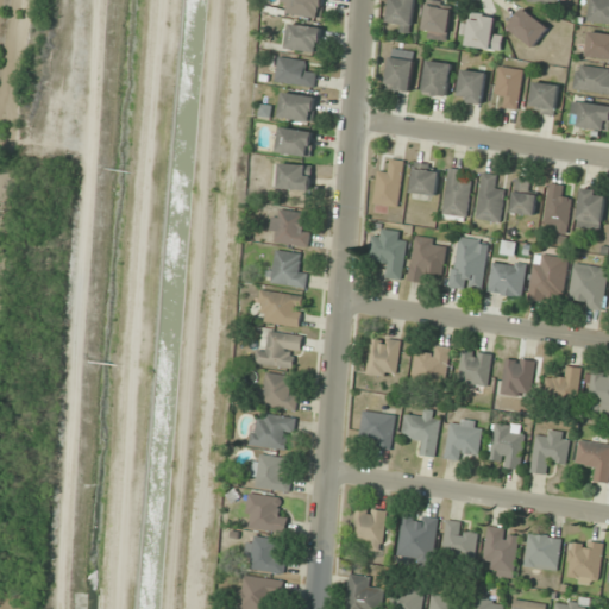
[(322,0),(282,0),(281,13),(321,18),(322,0)]
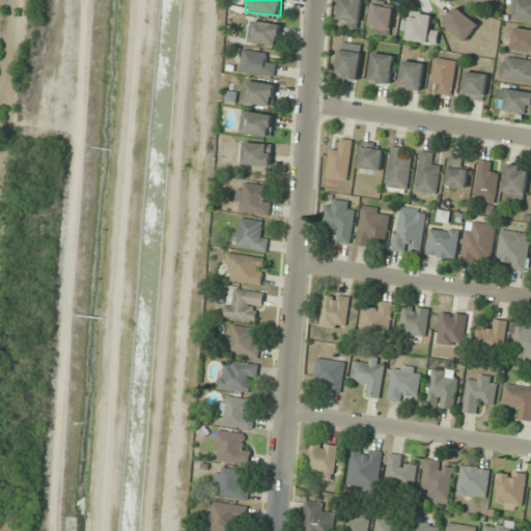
[(357,28),(364,0),(341,0),(336,24),(357,28)]
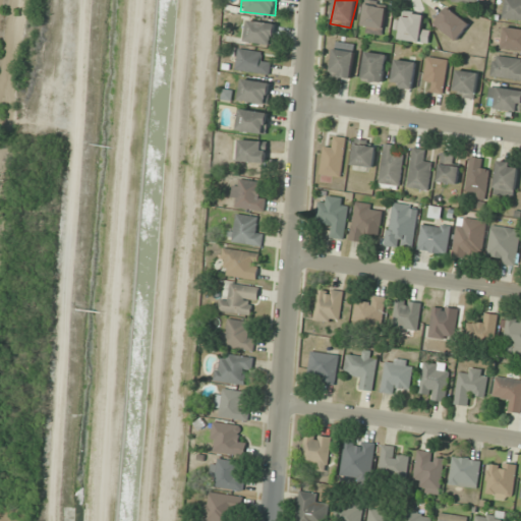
[(520,0),(504,0),(503,18),(520,19),(520,0)]
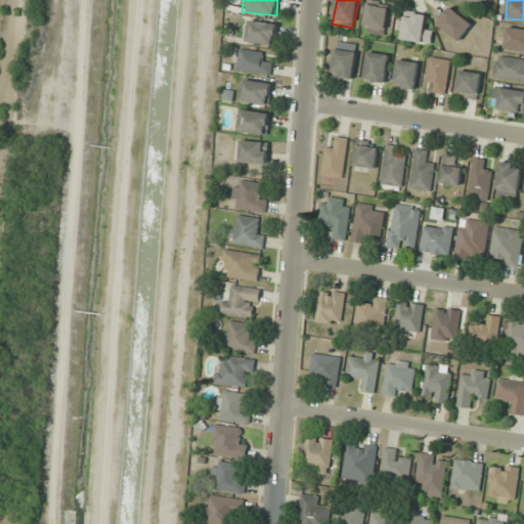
[(362,31),(384,36),(390,7),(369,3),(362,31)]
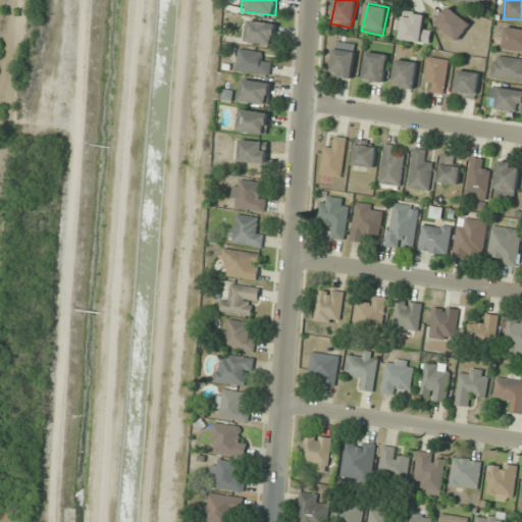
[(459,41),(471,23),(449,6),(435,24),(459,41)]
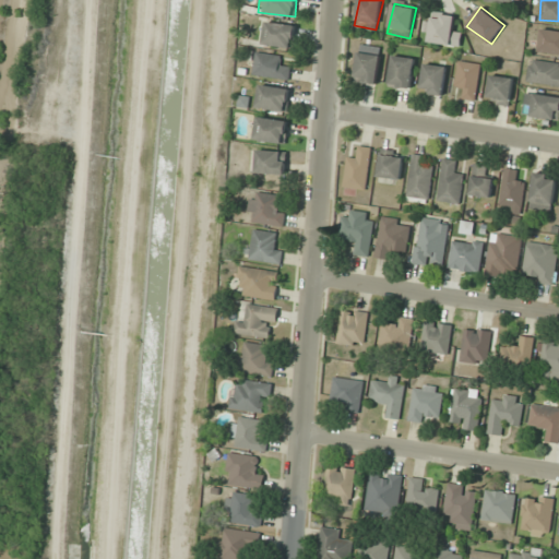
[(462,28),(453,27),(455,18),(433,13),(431,23),(428,23),(425,40),(459,48),(462,28)]
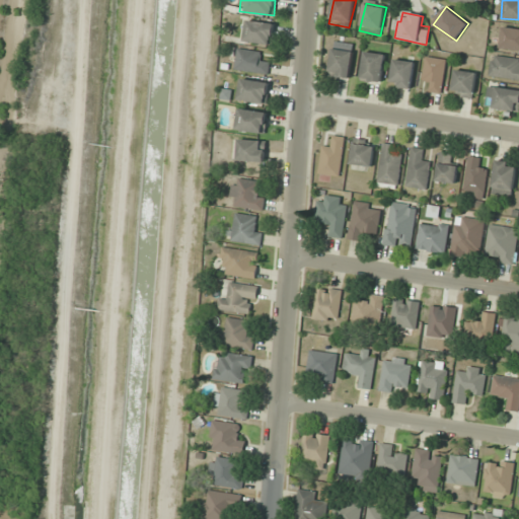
[(245,42),(273,45),(275,23),(246,20),(245,42)]
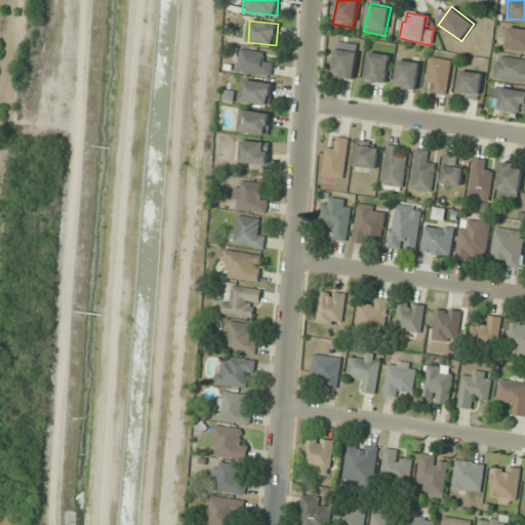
[(506,48),(524,51),(524,29),(509,27),(506,48)]
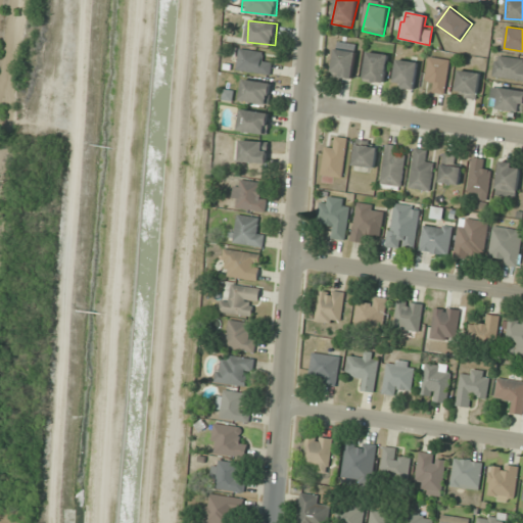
[(332,76),(352,80),(358,45),(337,42),(332,76)]
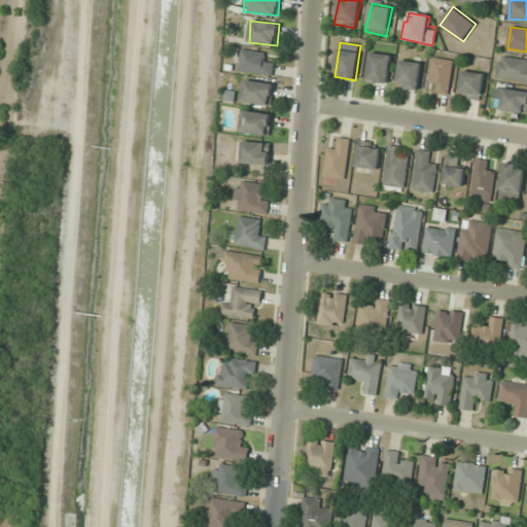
[(273,75),(274,64),(265,63),(266,53),(241,49),(239,72),(273,75)]
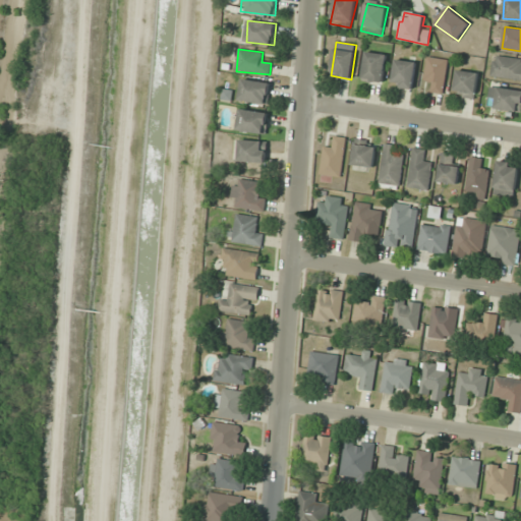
[(383,82),(387,55),(366,52),(363,80),(383,82)]
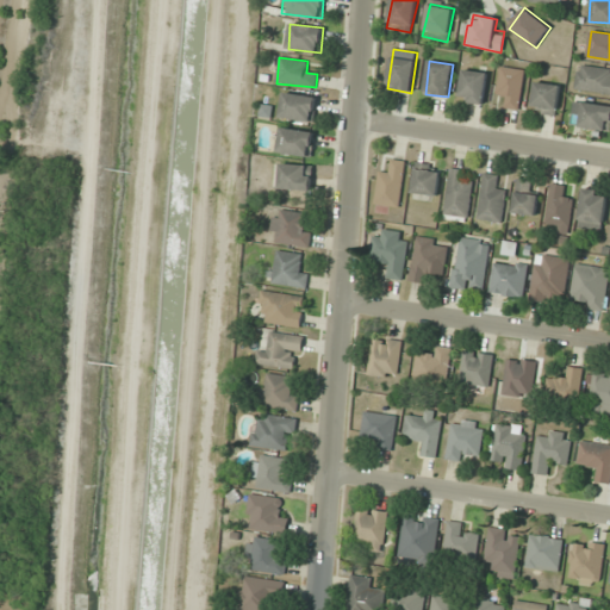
[(576,91),(609,94),(609,69),(578,66),(576,91)]
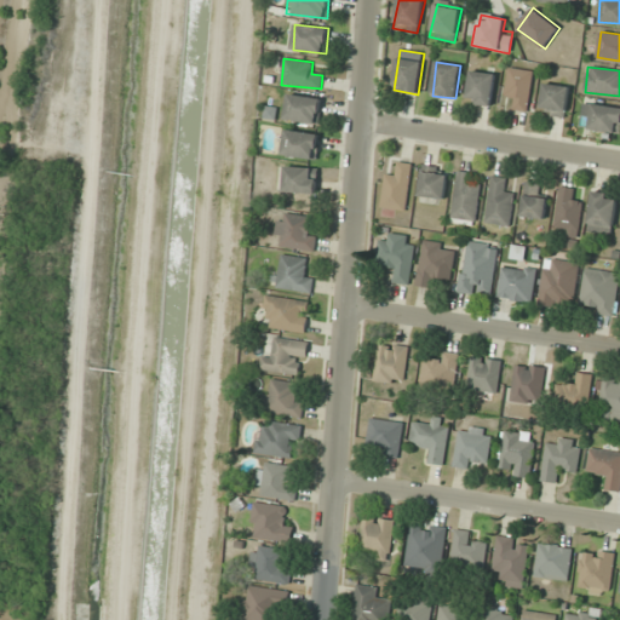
[(505,98),(516,99),(516,112),(528,113),(533,70),(509,68),(505,98)]
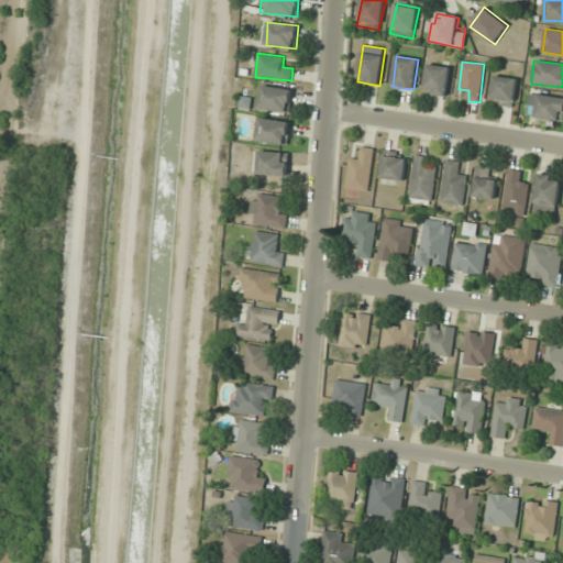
[(423,92),(444,97),(451,68),(429,64),(423,92)]
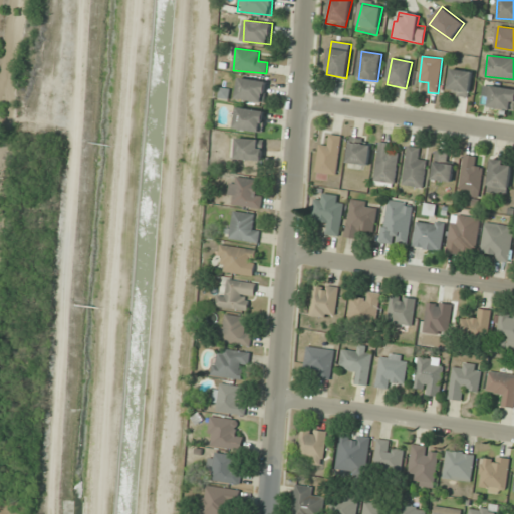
[(449,95),(470,96),(471,71),(450,70),(449,95)]
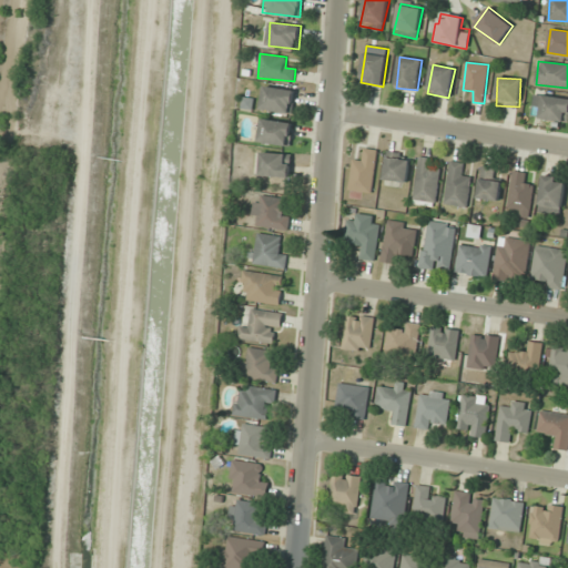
[(294,89),(263,87),(262,111),(293,113),(294,89)]
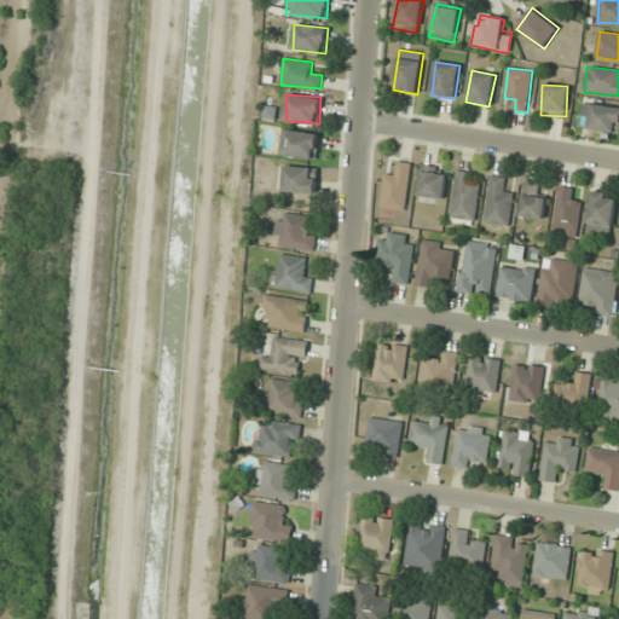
[(618,133),(618,106),(583,103),(582,117),(590,117),(589,131),(618,133)]
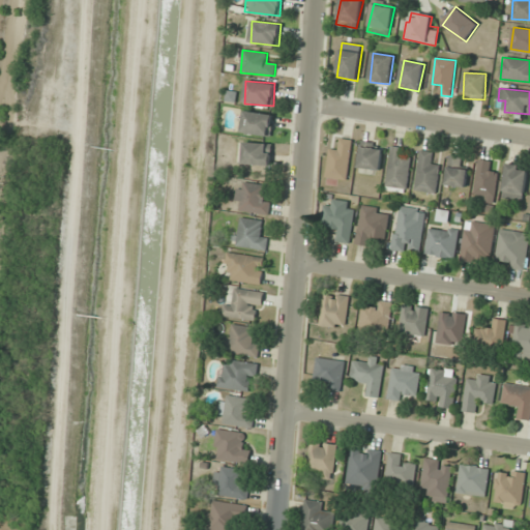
[(270,137),(273,115),(244,111),(241,133),(270,137)]
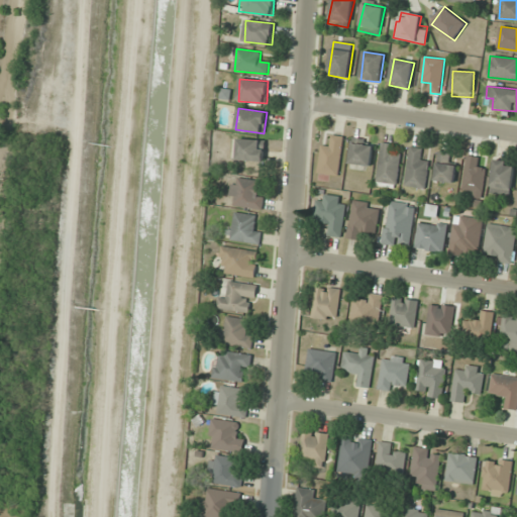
[(322,144),(319,173),(339,176),(343,136),(334,135),(333,145),(322,144)]
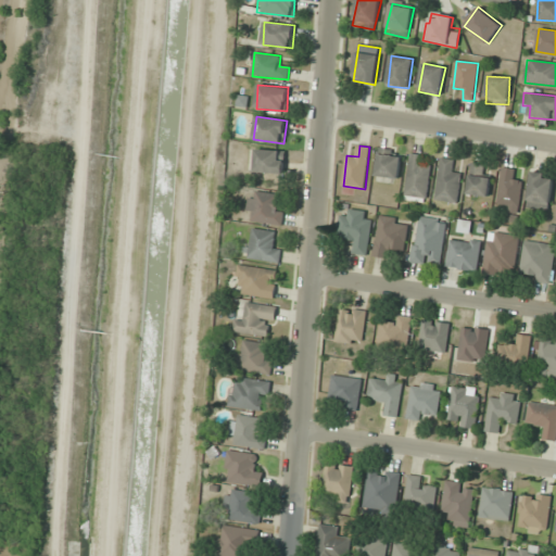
[(375,176),(397,180),(403,153),(380,149),(375,176)]
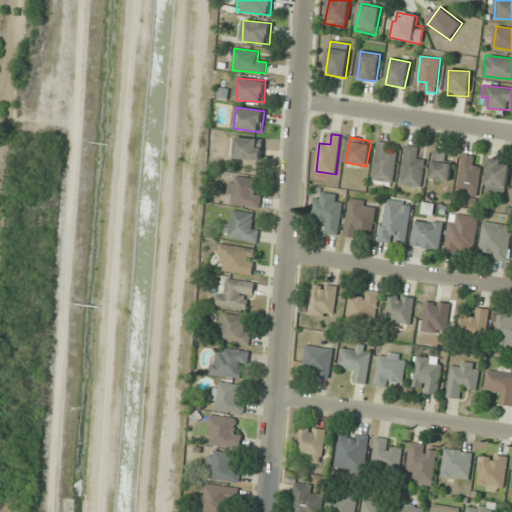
[(262,138),(234,138),(234,159),(262,159),(262,138)]
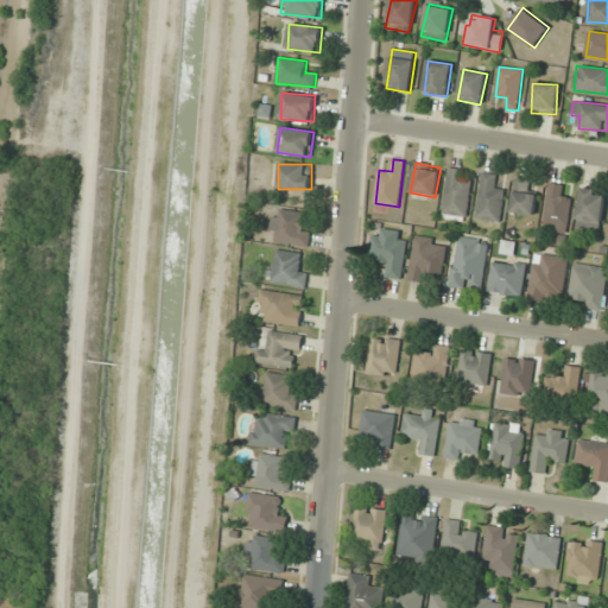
[(462,181),(463,170),(448,169),(444,215),(468,216),(470,182),(462,181)]
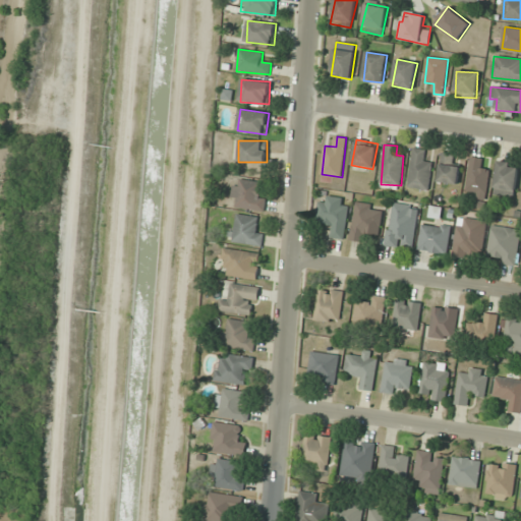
[(427,190),(433,162),(422,160),(424,150),(415,148),(407,186),(427,190)]
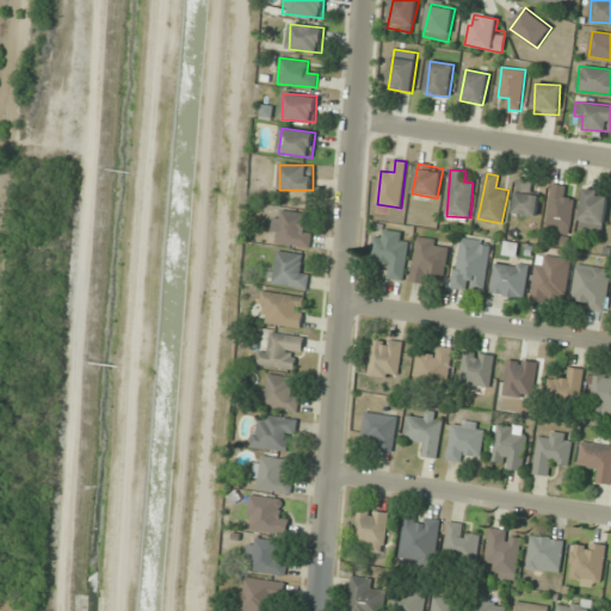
[(537,216),(539,193),(530,192),(531,180),(518,179),(514,214),(537,216)]
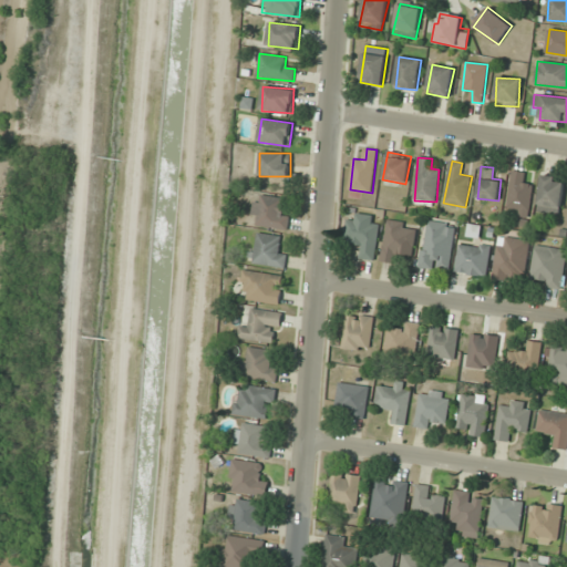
[(517,216),(529,217),(533,184),(523,183),(524,173),(513,172),(508,207),(518,208),(517,216)]
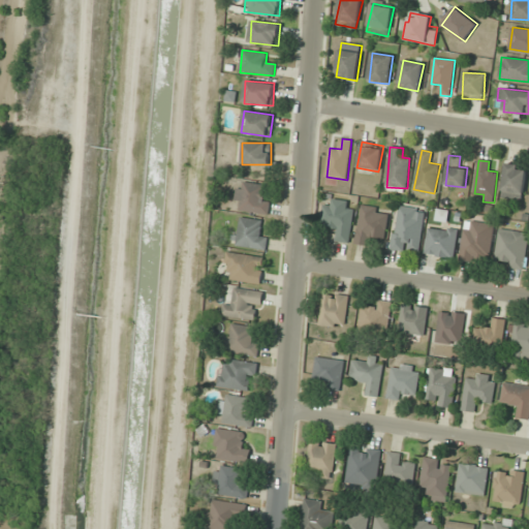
[(525,164),(504,164),(504,198),(525,198),(525,164)]
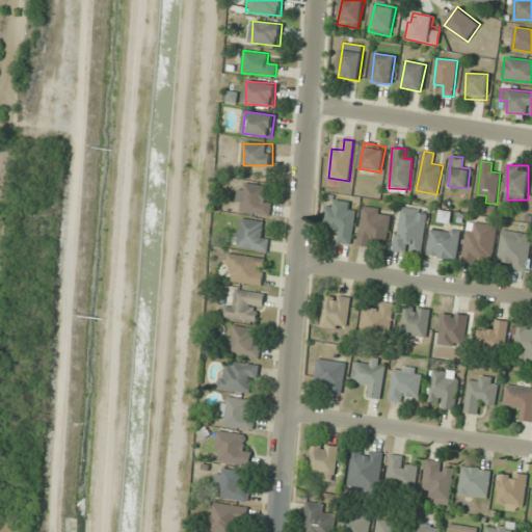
[(267,187),(241,182),(235,210),(269,216),(272,196),(265,194),(267,187)]
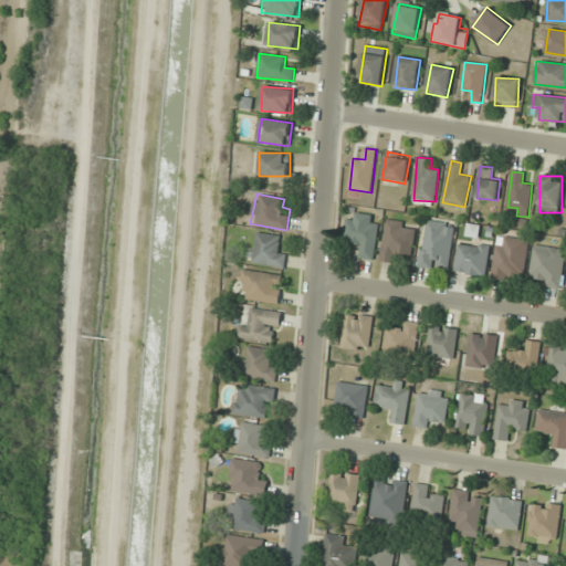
[(379,217),(349,212),(346,243),(363,244),(362,258),(374,259),(379,217)]
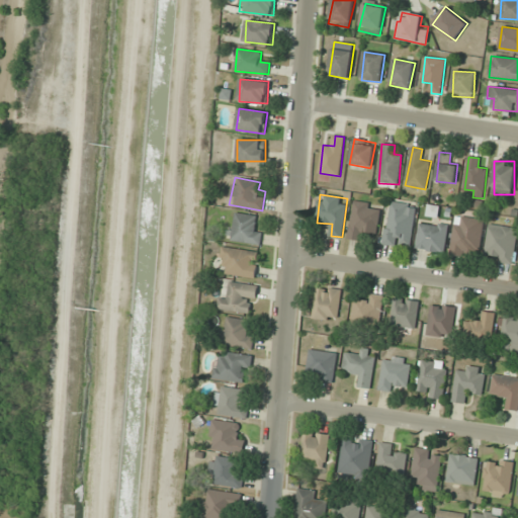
[(382,244),(409,248),(417,205),(391,200),(382,244)]
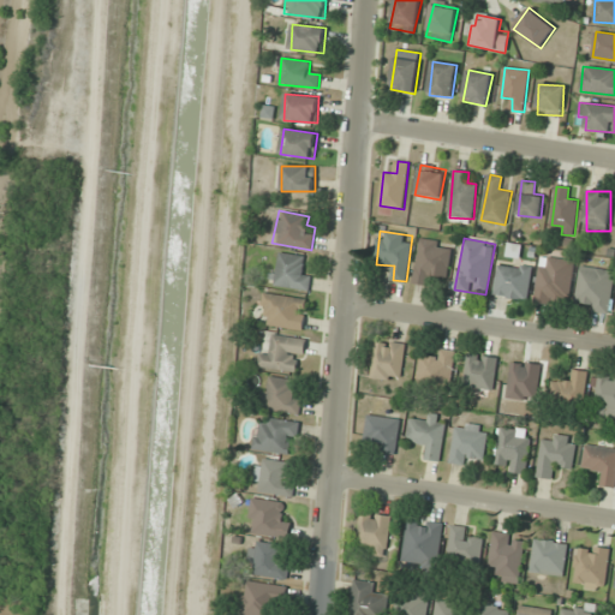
[(452,244),(419,239),(415,284),(435,286),(436,275),(448,276),(452,244)]
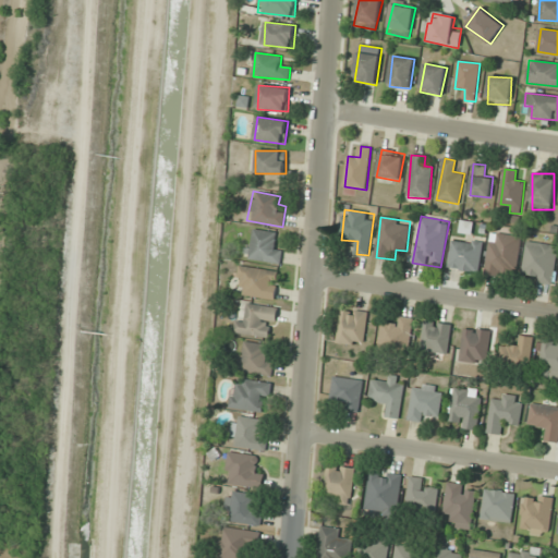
[(282,244),(275,243),(276,232),(251,229),(246,259),(280,264),(282,244)]
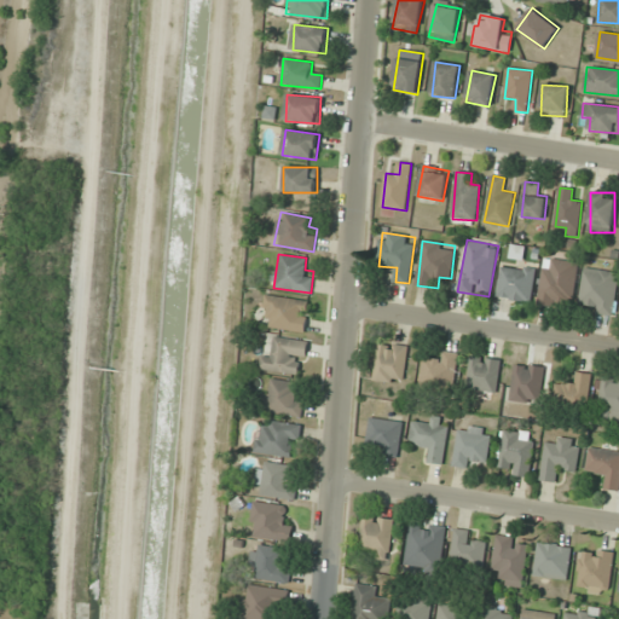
[(541,304),(576,306),(577,261),(551,260),(550,270),(542,268),(541,304)]
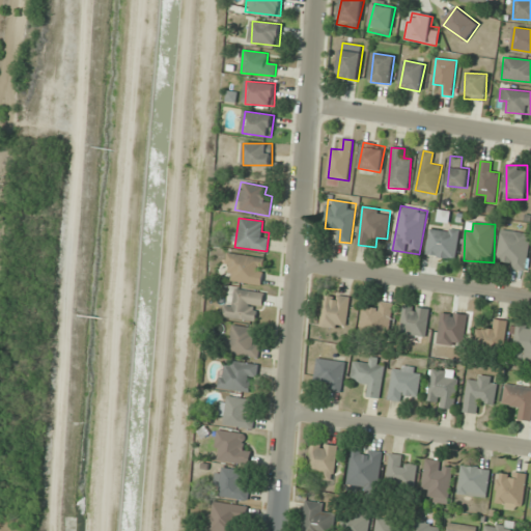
[(426,255),(456,259),(459,231),(430,227),(426,255)]
